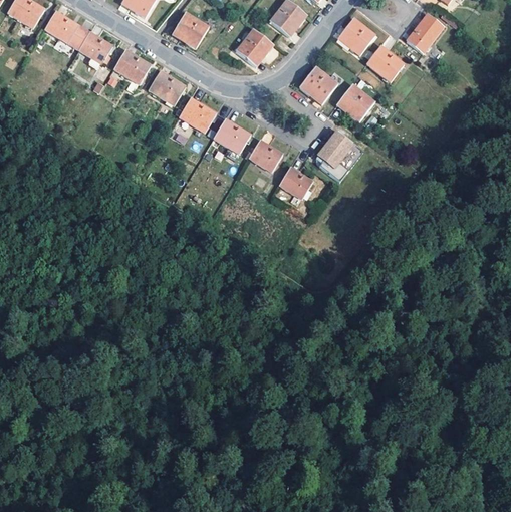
[(14,0),(6,13),(31,29),(39,16),(43,9),(27,0),(14,0)]
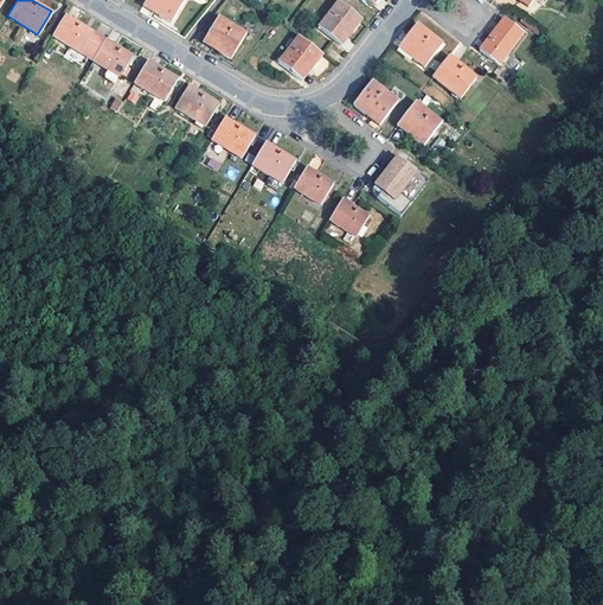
[(142,0),(141,4),(149,8),(156,13),(160,8),(146,0),(142,0)]
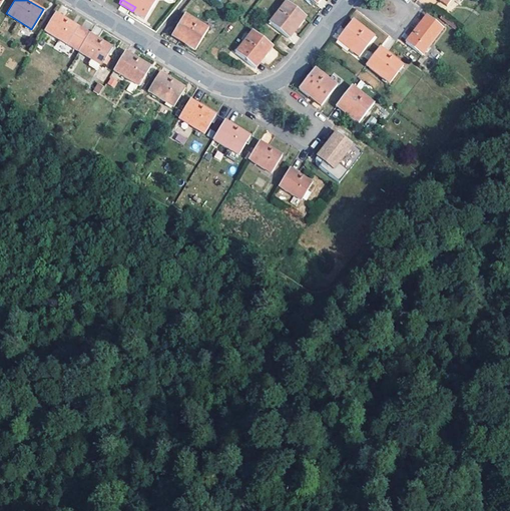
[(123,0),(135,7),(132,11),(143,17),(153,0),(123,0)]
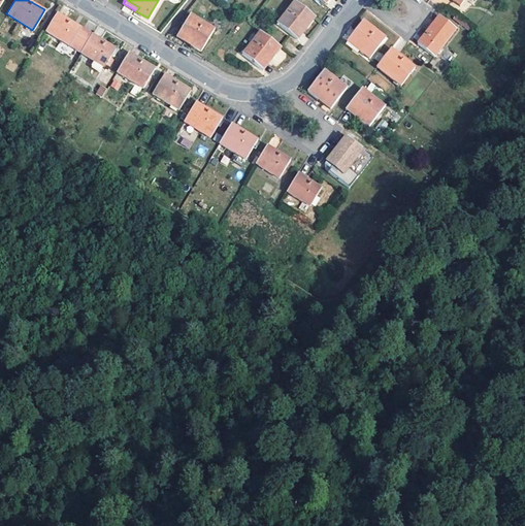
[(292,0),(276,22),(293,34),(302,22),(304,24),(306,25),(314,15),(294,0),(292,0)]
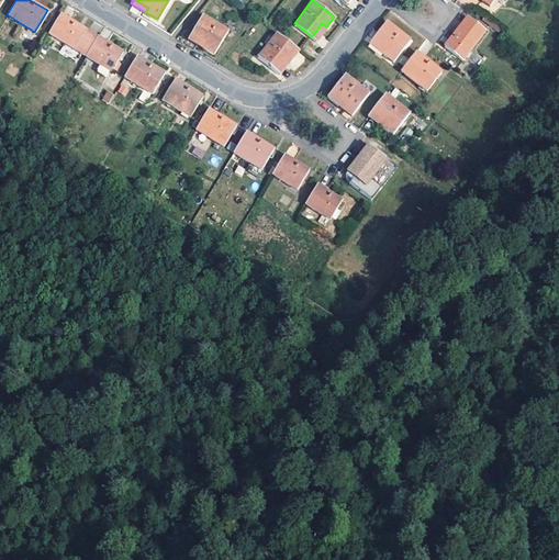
[(59,12),(47,32),(63,42),(57,51),(74,60),(79,52),(85,55),(96,35),(78,24),(59,12)]
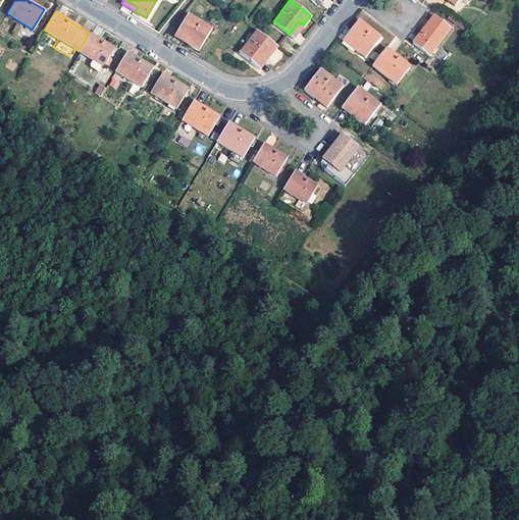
[(187,13),(175,31),(190,39),(187,43),(197,49),(211,28),(187,13)]
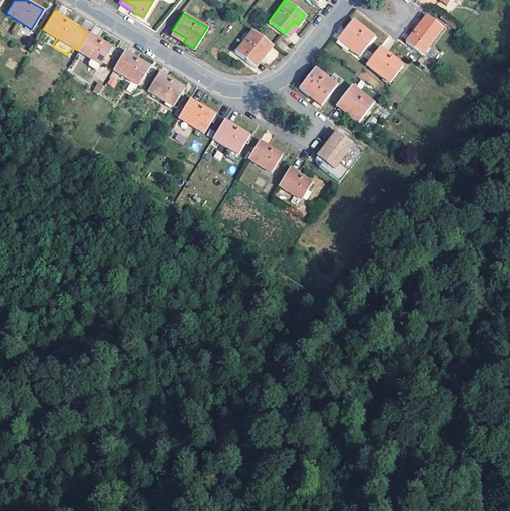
[(427,15),(405,42),(421,54),(442,28),(427,15)]
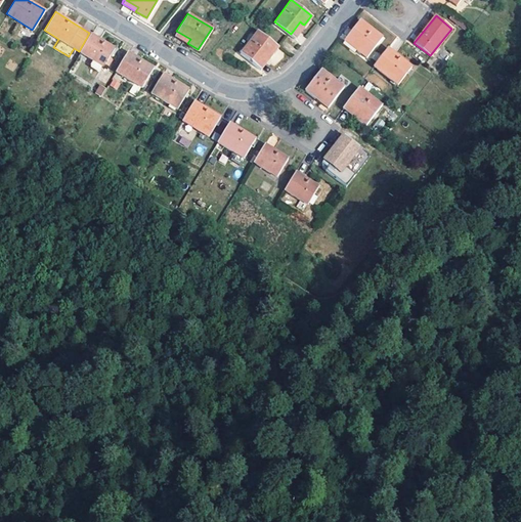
[(382,36),(359,19),(347,36),(359,46),(356,49),(365,57),(382,36)]
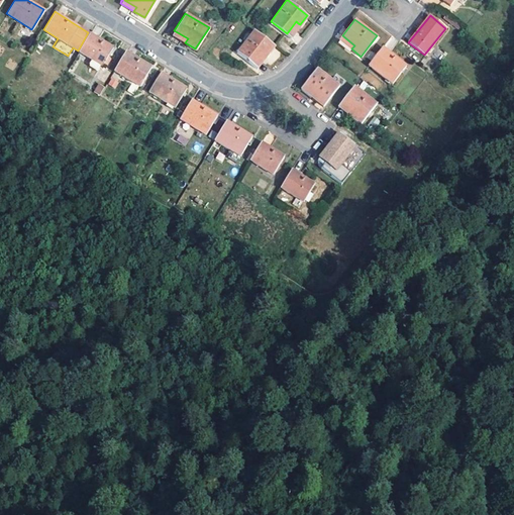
[(296,21),(287,33),(291,36),(300,24),(298,23),(296,21)]
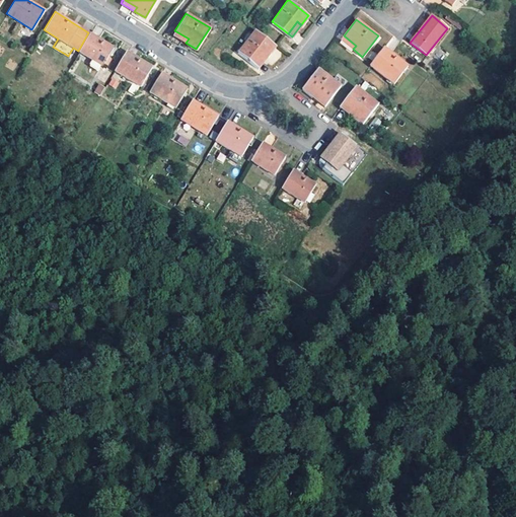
[(254,28),(237,52),(254,65),(264,52),(266,54),(267,55),(275,45),(254,28)]
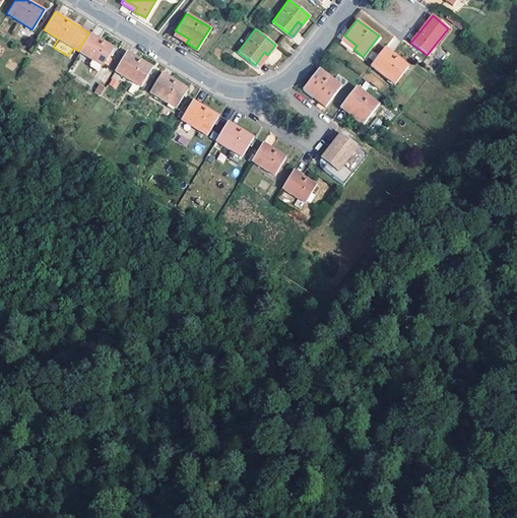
[(175,30),(173,35),(186,43),(189,39),(175,30)]
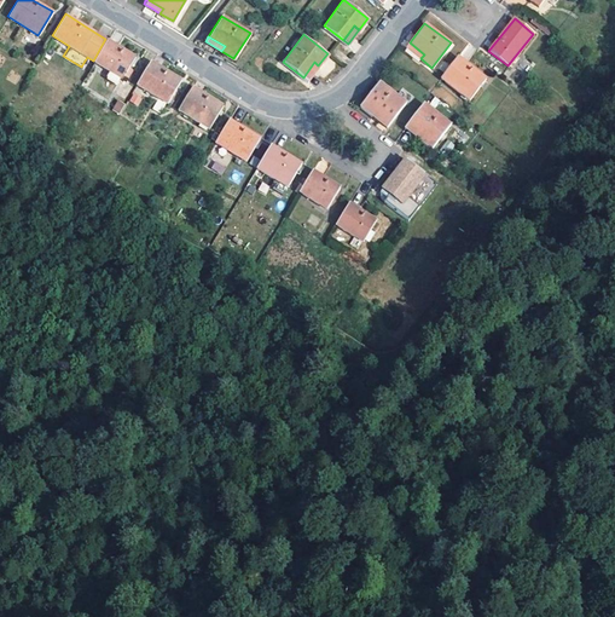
[(120,76),(133,56),(105,39),(93,61),(120,76)]
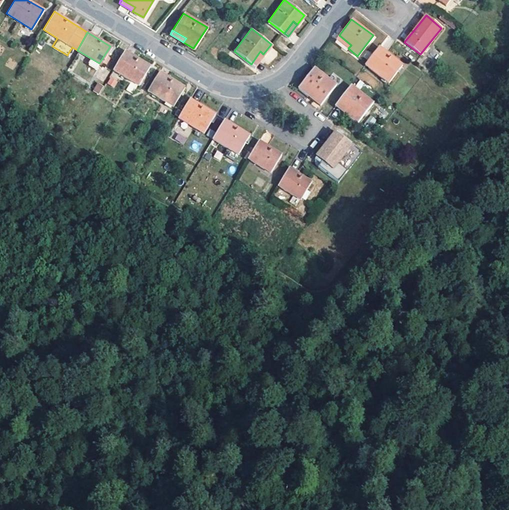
[(337,37),(336,39),(348,48),(351,45),(339,35),(337,37)]
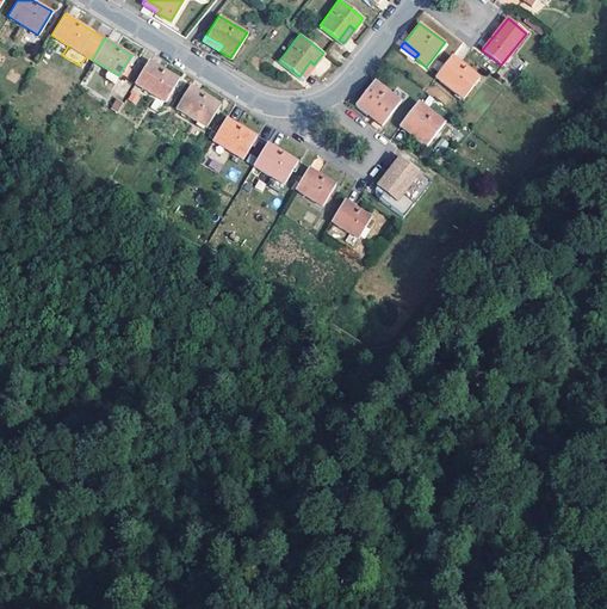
[(451,54),(434,75),(463,98),(479,77),(451,54)]
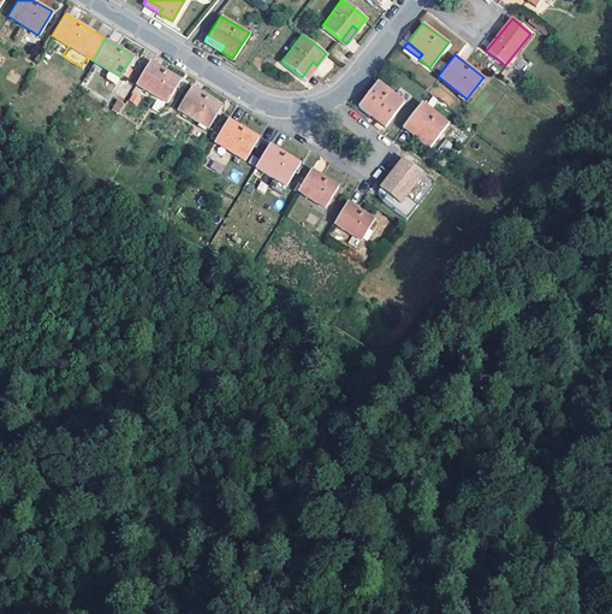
[(149,59),(135,82),(165,101),(172,90),(179,78),(149,59)]
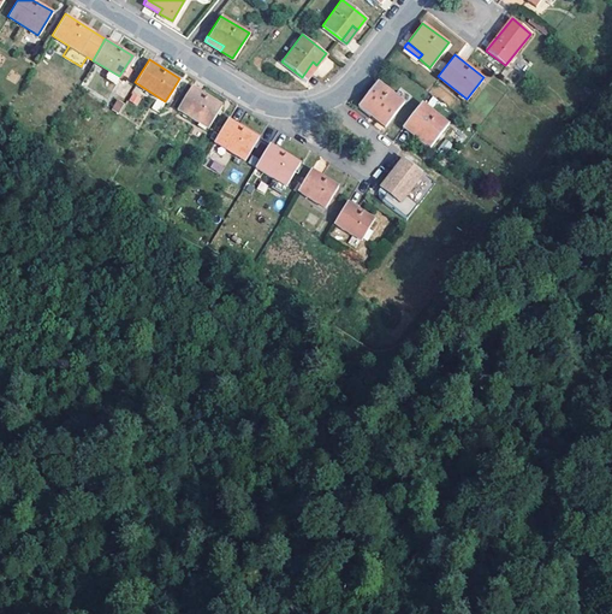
[(302,77),(306,80),(316,65),(315,64),(313,62),(302,77)]
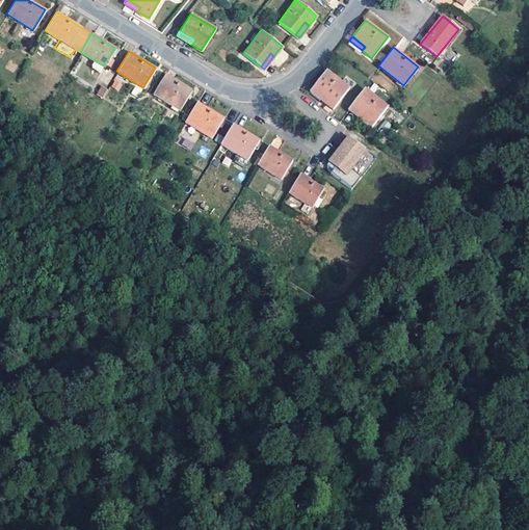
[(325,70),(310,90),(320,98),(323,94),(336,103),(348,87),(325,70)]
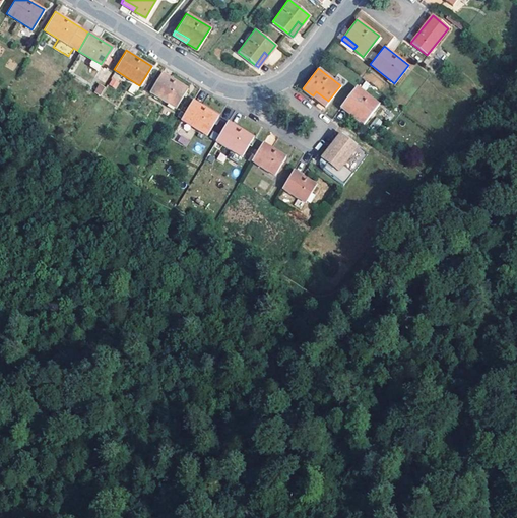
[(160,72),(149,90),(175,107),(187,87),(160,72)]
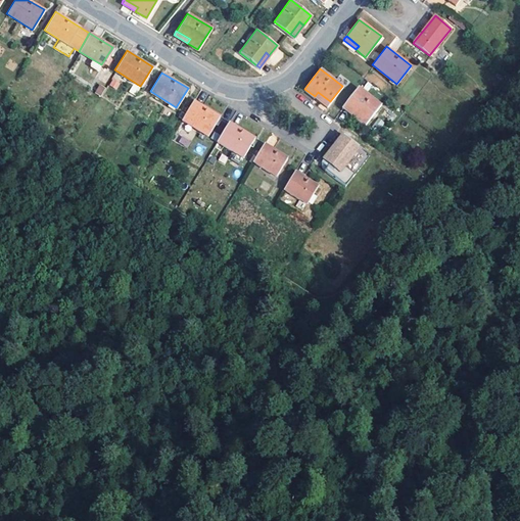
[(113,87),(119,78),(110,74),(106,83),(113,87)]
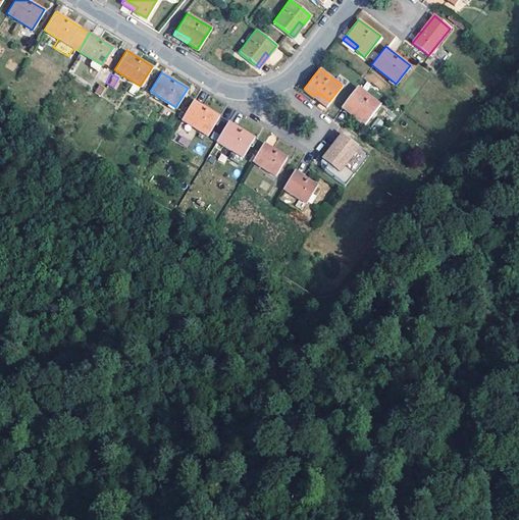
[(150,80),(146,76),(140,86),(145,88),(150,80)]
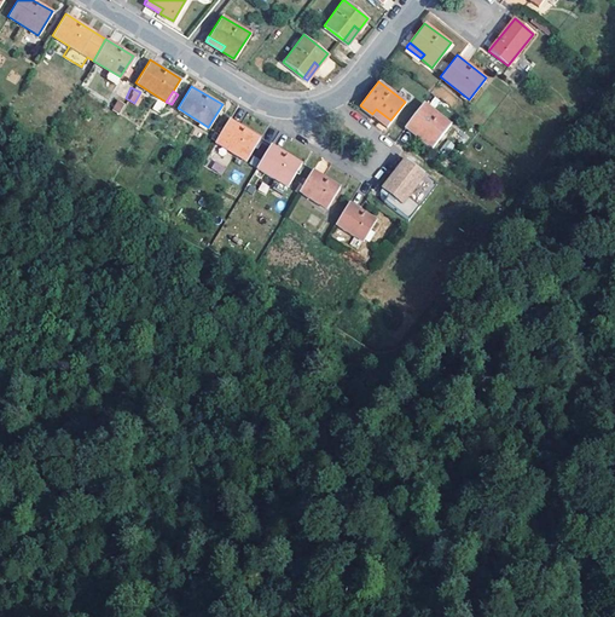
[(116,111),(121,102),(114,97),(108,108),(116,111)]
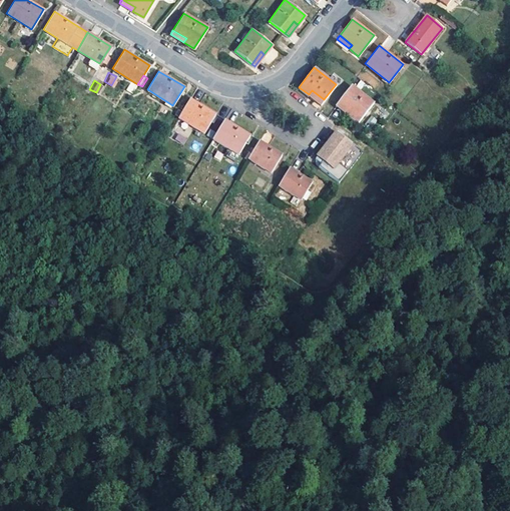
[(373,101),(351,85),(339,101),(351,110),(350,112),(348,114),(358,121),(373,101)]
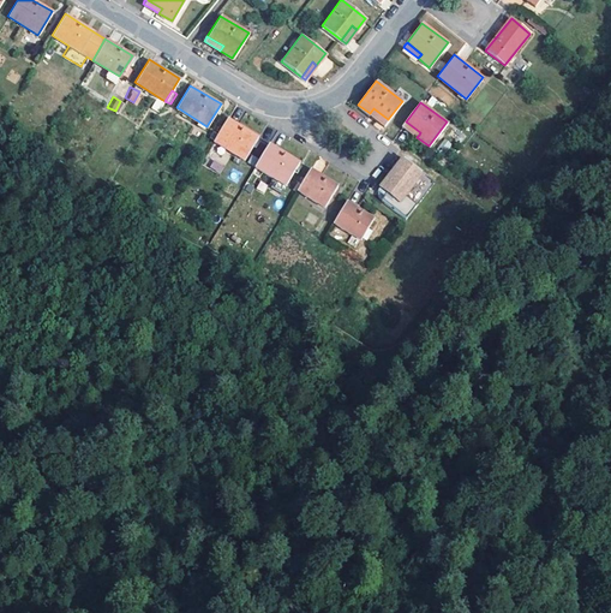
[(370,113),(383,124),(388,119),(373,108),(370,113)]
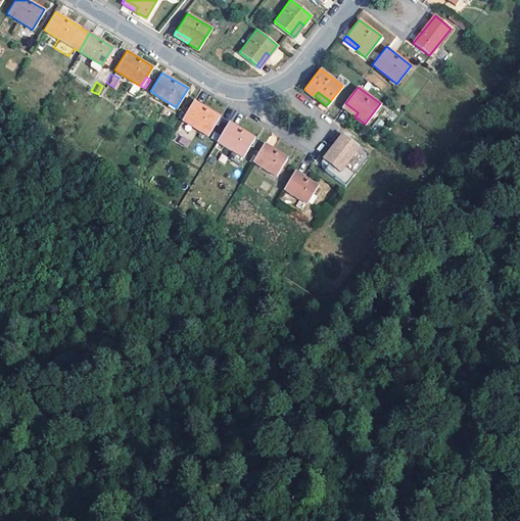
[(193,100),(181,120),(206,135),(219,115),(193,100)]
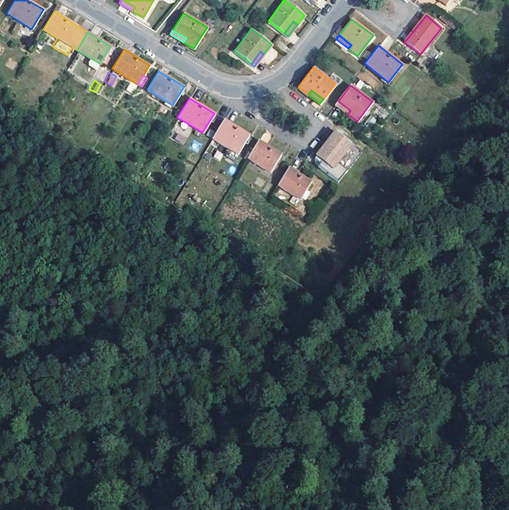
[(338,101),(335,105),(347,114),(349,112),(350,110),(338,101)]
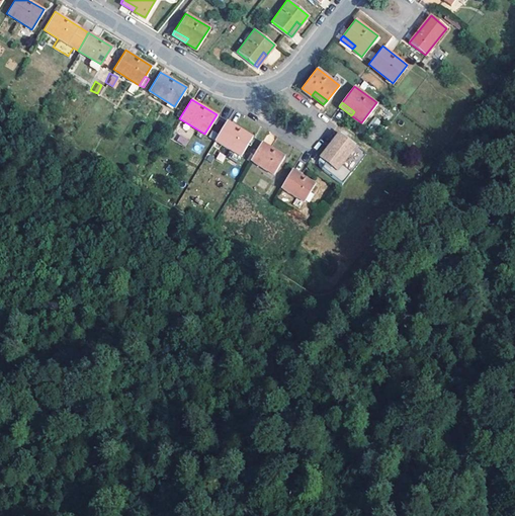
[(226,119),(213,140),(240,155),(251,136),(226,119)]
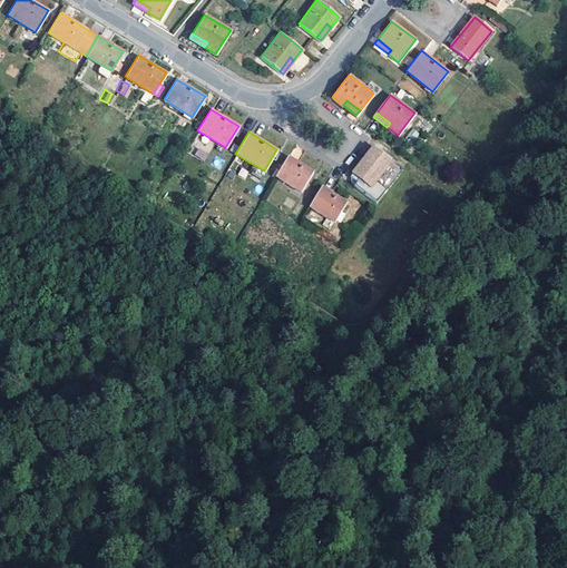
[(392,159),(374,145),(350,176),(357,180),(353,184),(375,202),(397,175),(387,167),(392,159)]
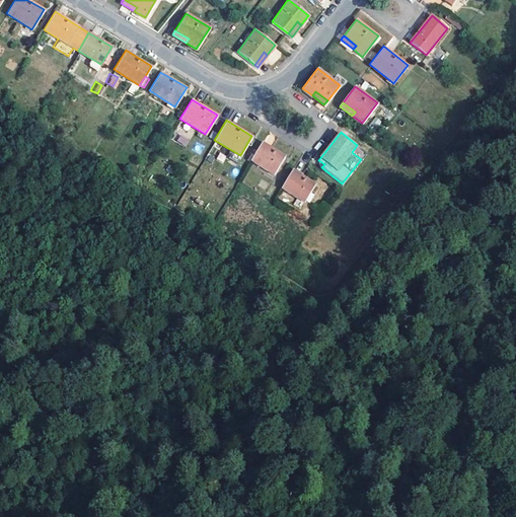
[(183,144),(187,138),(176,133),(173,139),(183,144)]
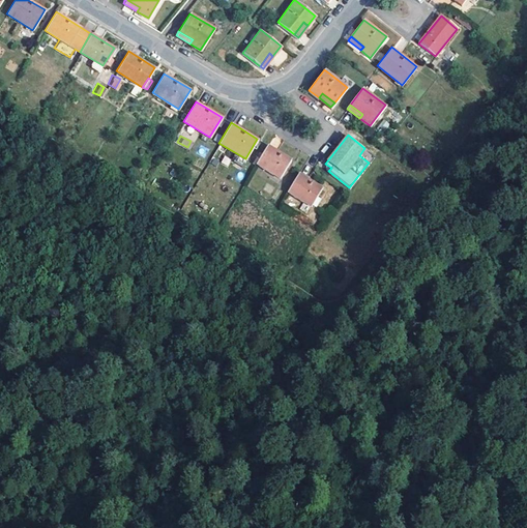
[(267,145),(256,163),(280,177),(291,158),(267,145)]
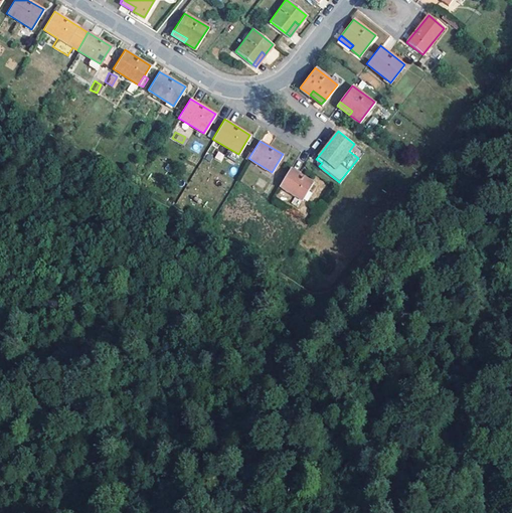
[(363,151),(354,144),(349,151),(358,158),(363,151)]
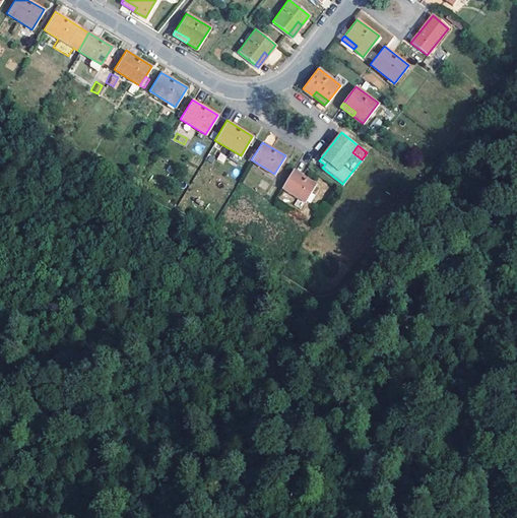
[(242,179),(252,185),(258,177),(248,170),(242,179)]
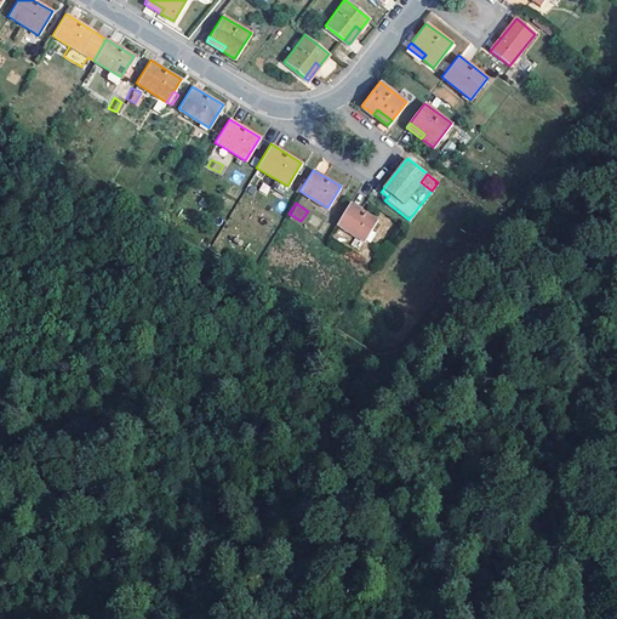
[(349,203),(336,225),(364,240),(377,219),(349,203)]
